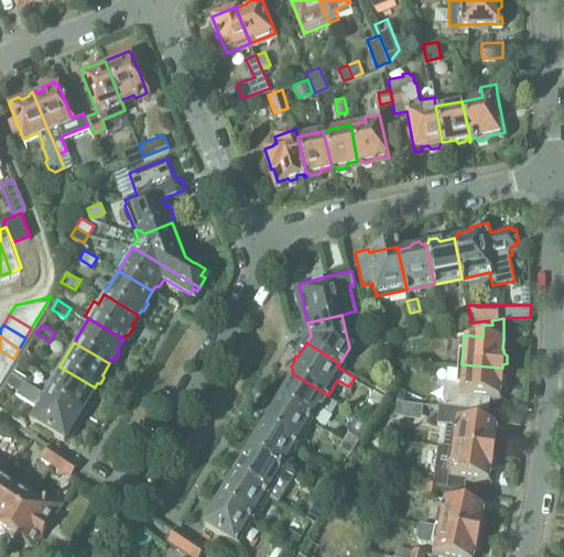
[(0,350),(0,364),(7,369),(13,359),(0,350)]
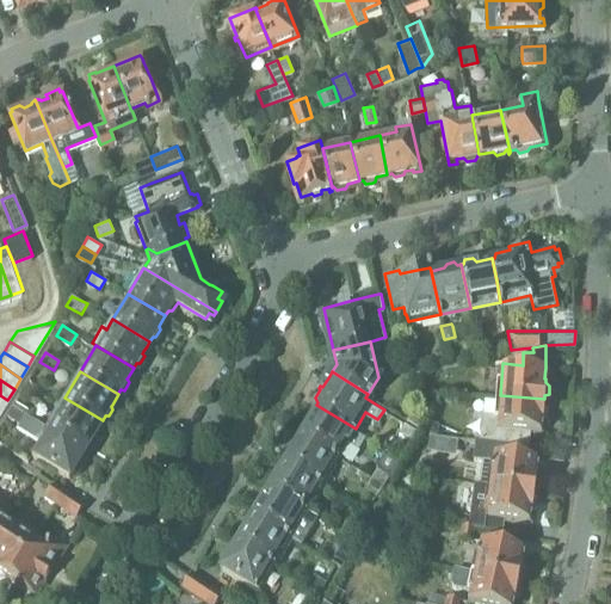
[(483,412),(482,437),(526,442),(528,429),(541,430),(542,419),(543,419),(543,415),(547,413),(548,405),(544,402),(544,399),(500,395),(499,413),(483,412)]
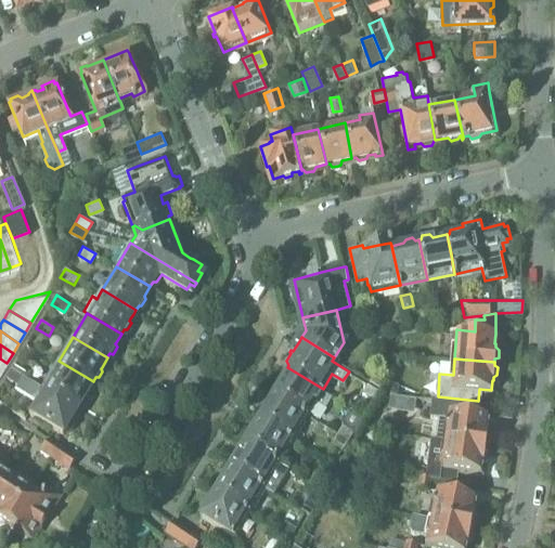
[(59,361),(43,386),(79,405),(80,402),(81,401),(85,401),(88,394),(87,392),(88,390),(93,381),(59,361)]
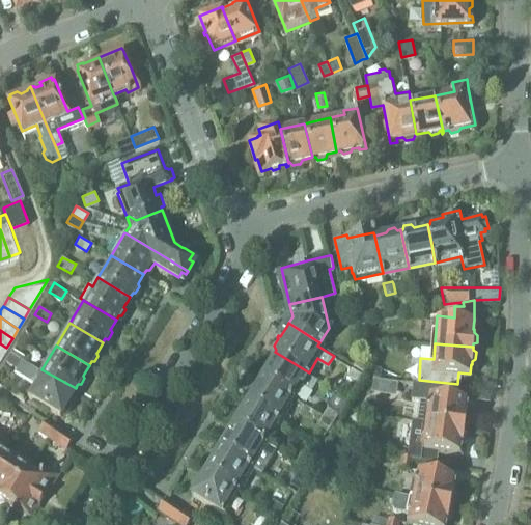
[(11,351),(7,359),(18,365),(17,368),(35,380),(28,393),(61,412),(64,407),(67,408),(71,402),(70,398),(71,396),(76,388),(42,369),(11,351)]
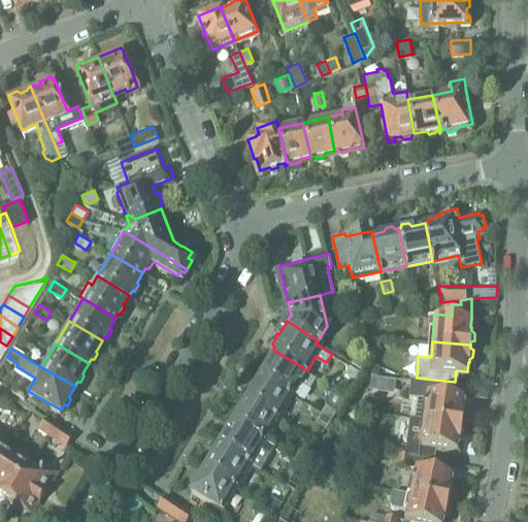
[(261,371),(259,373),(293,394),(302,379),(309,384),(315,374),(307,370),(273,350),(267,360),(262,360),(259,367),(261,371)]
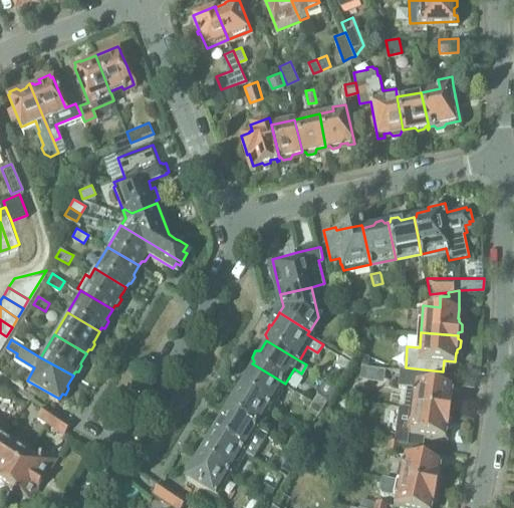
[(347,342),(342,350),(352,356),(357,348),(347,342)]
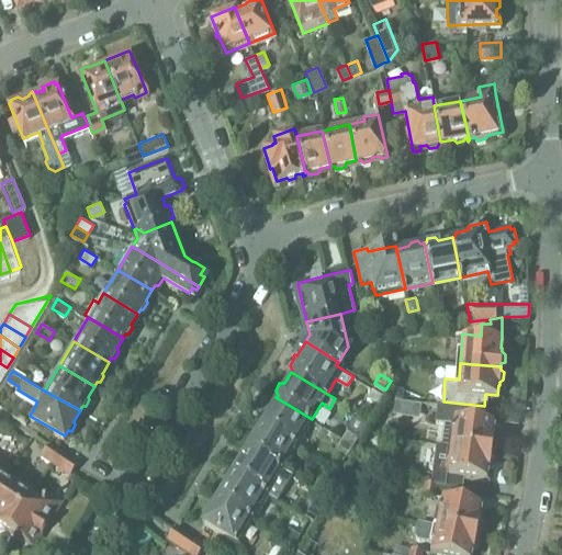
[(404,386),(393,385),(392,395),(393,395),(402,397),(404,387),(404,386)]
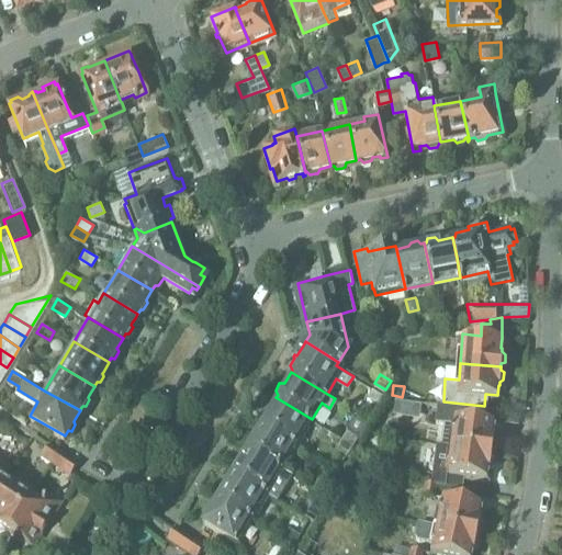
[(383,394),(372,386),(367,395),(378,401),(383,394)]
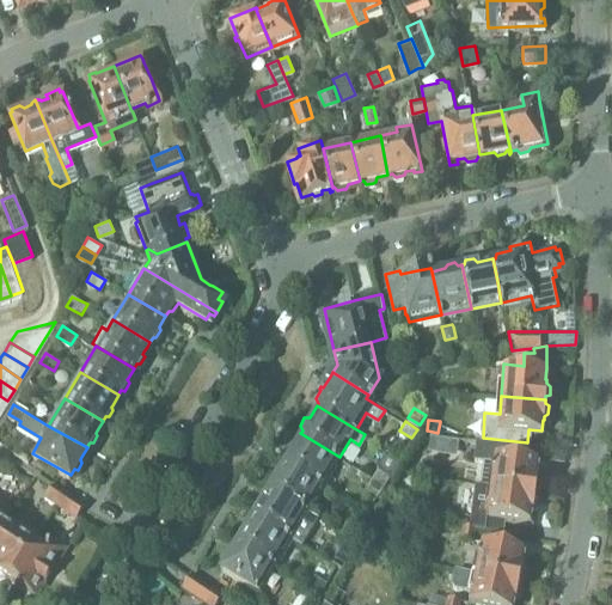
[(285,459),(324,482),(340,457),(300,433),(293,445),(288,445),(283,452),(287,456),(285,459)]
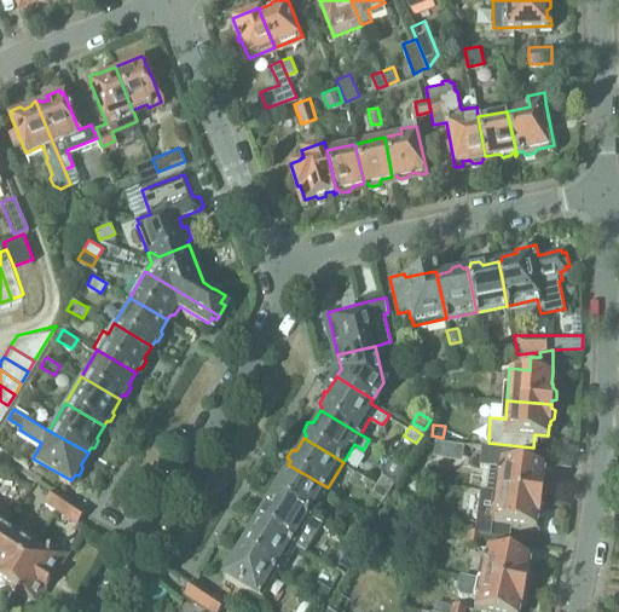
[(486,488),(542,496),(542,492),(547,490),(548,481),(544,479),(544,475),(544,474),(545,465),(537,463),(538,456),(532,455),(533,448),(489,443),(481,443),(479,462),(489,463),(486,488)]
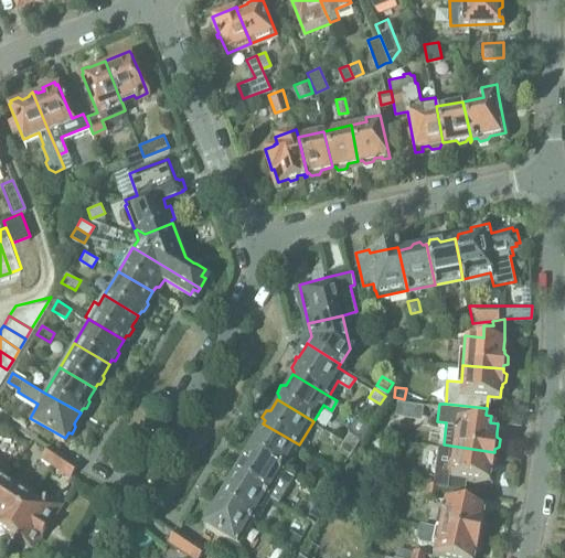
[(249,446),(247,449),(284,470),(299,444),(263,424),(256,435),(251,435),(247,441),(249,446)]
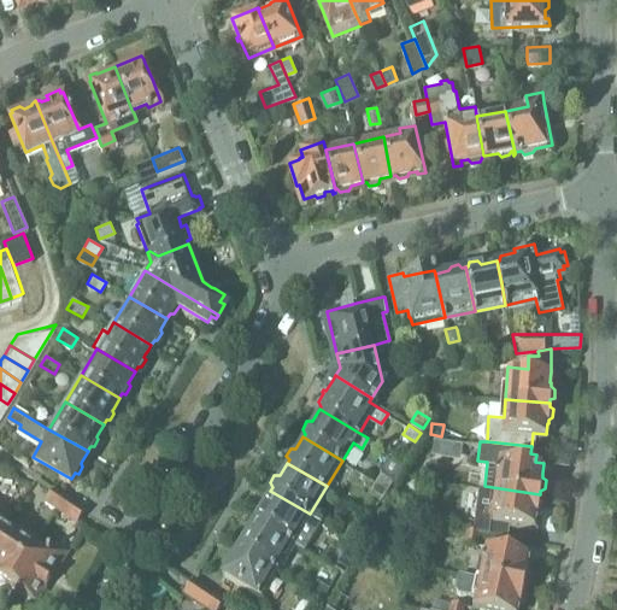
[(382,471),(377,480),(389,487),(394,477),(382,471)]
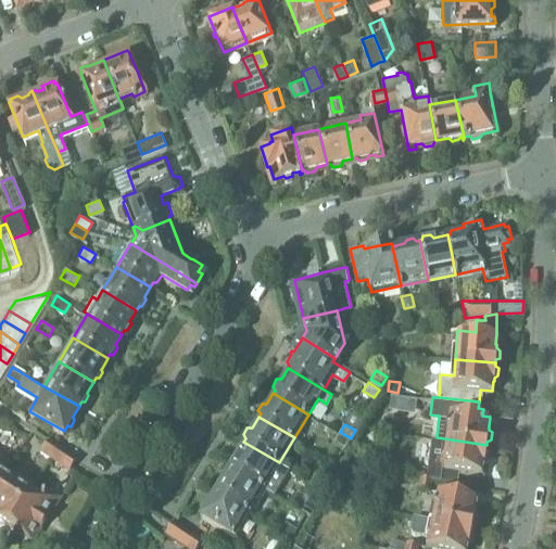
[(387,435),(369,428),(364,441),(381,448),(387,435)]
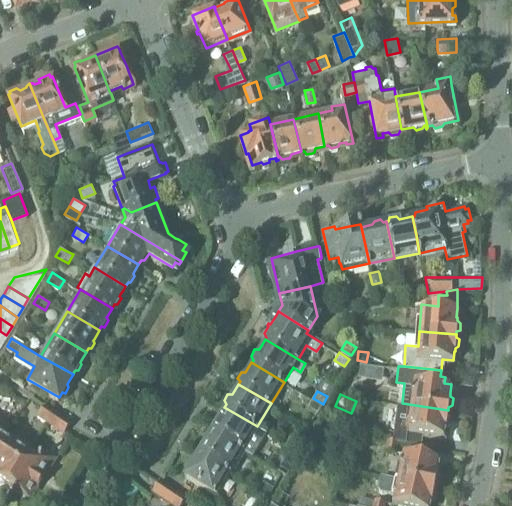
[(323,404),(313,398),(309,405),(318,411),(323,404)]
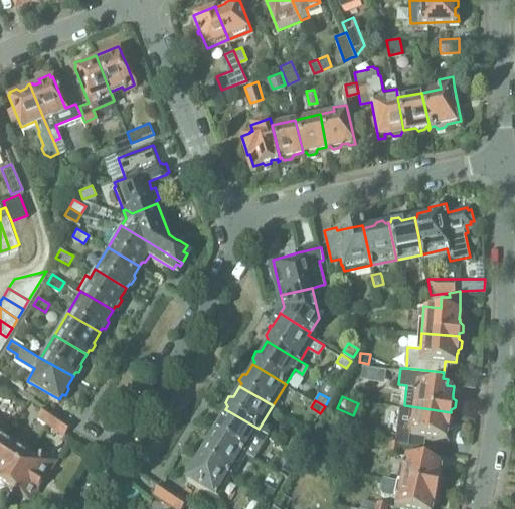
[(451,412),(404,405),(400,405),(395,441),(422,445),(424,435),(446,438),(448,429),(449,429),(449,426),(453,425),(454,417),(451,414),(451,412)]
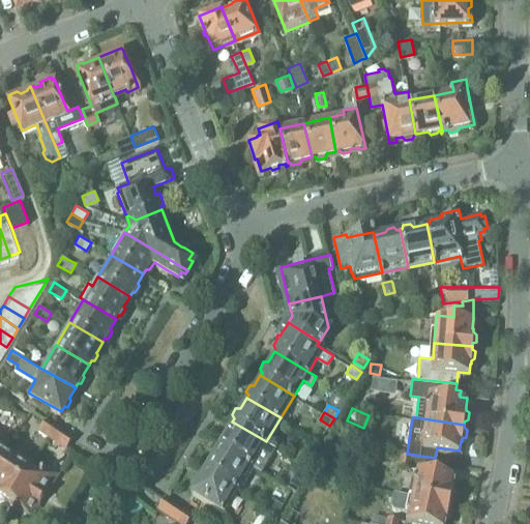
[(45,418),(38,429),(49,436),(56,426),(45,418)]
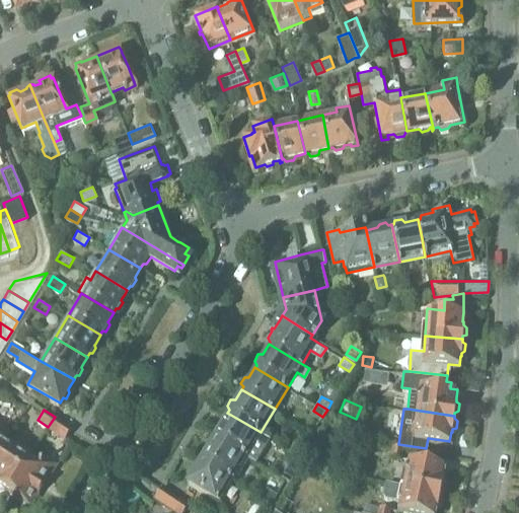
[(270,437),(261,432),(227,413),(222,423),(217,423),(213,429),(216,433),(214,435),(246,454),(256,459),(270,437)]
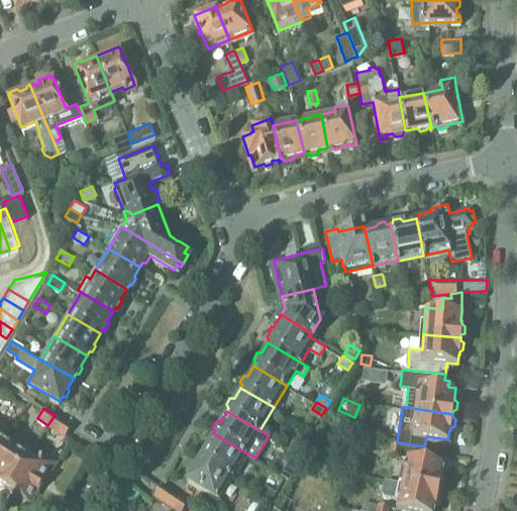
[(55,415),(47,425),(65,436),(71,425),(55,415)]
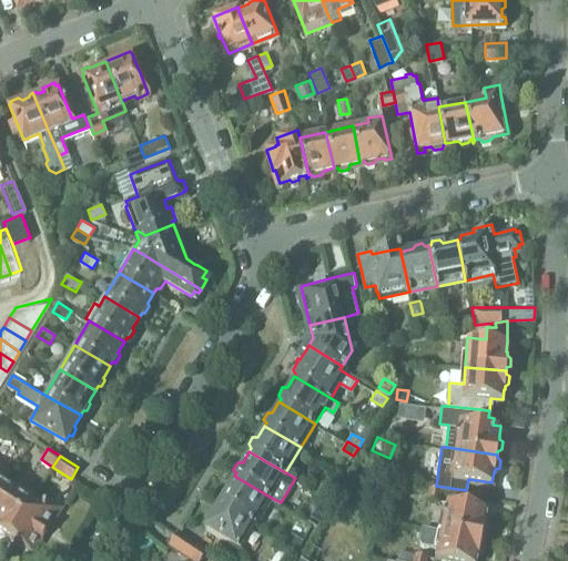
[(255,522),(270,497),(234,476),(229,486),(223,487),(219,493),(221,498),(219,501),(255,522)]
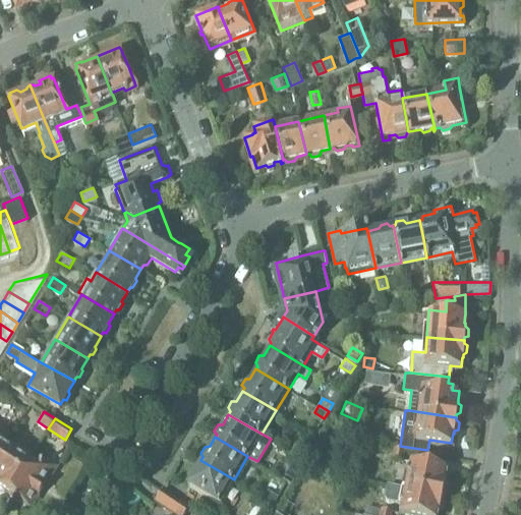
[(0,489),(3,488),(6,490),(27,457),(25,455),(4,442),(0,448),(0,489)]
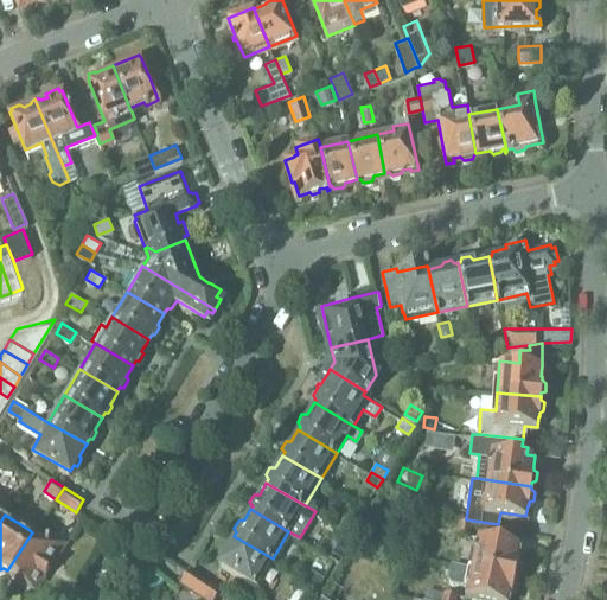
[(353,535),(359,525),(342,516),(337,524),(353,535)]
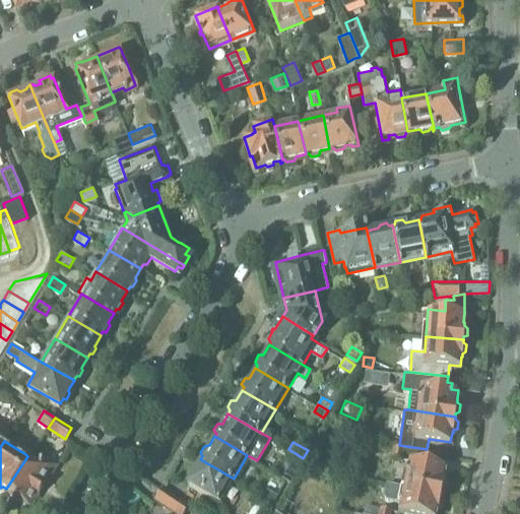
[(401,457),(403,446),(399,445),(393,444),(391,455),(401,457)]
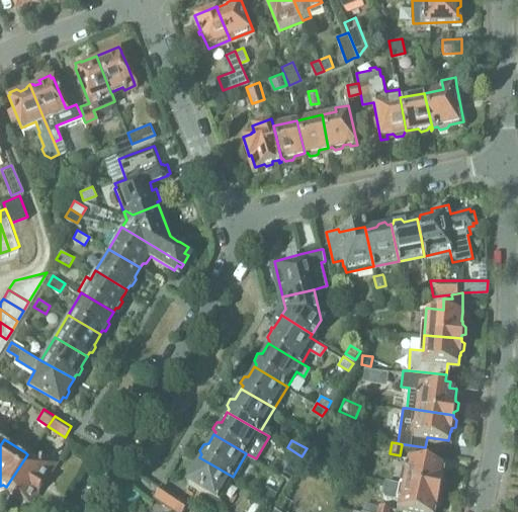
[(301,456),(287,447),(282,457),(296,464),(301,456)]
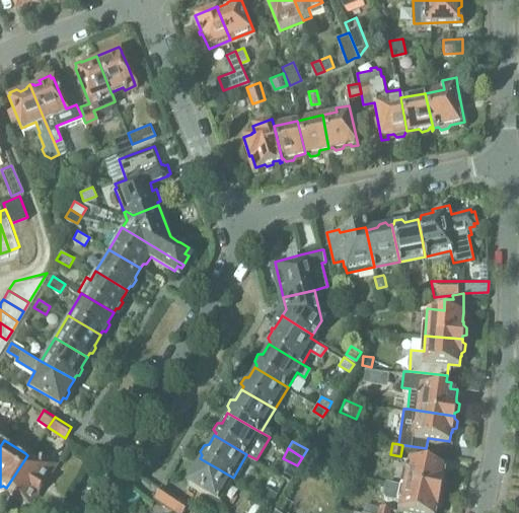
[(45,480),(57,461),(46,454),(40,462),(27,455),(6,488),(25,500),(33,489),(39,492),(44,484),(40,482),(43,478),(45,480)]
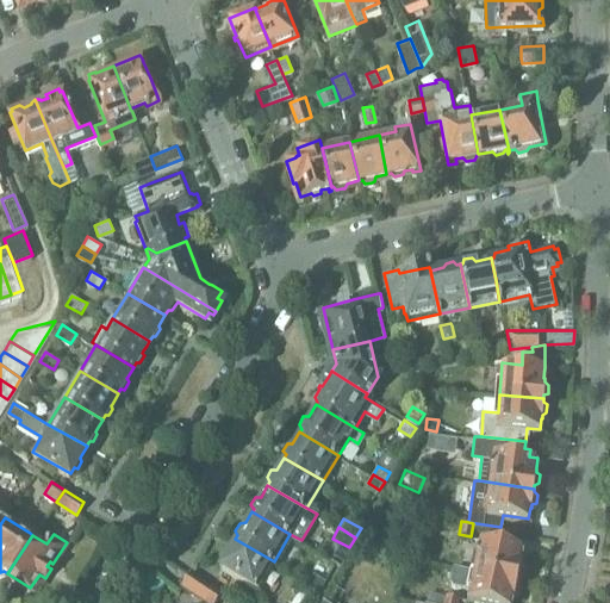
[(522,560),(522,558),(520,557),(522,546),(480,538),(478,551),(479,551),(475,567),(518,577),(518,573),(523,572),(526,564),(522,560)]
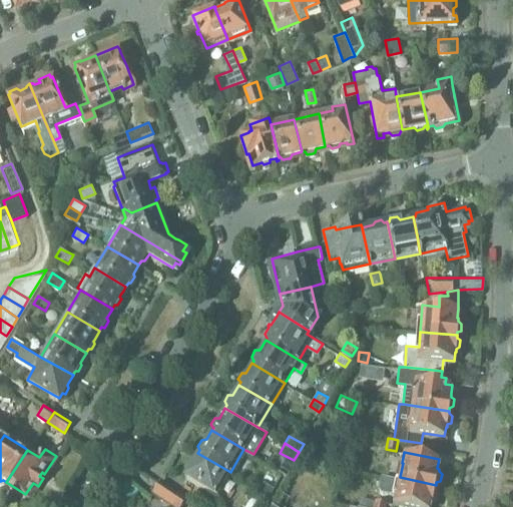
[(184,475),(216,494),(230,472),(197,453),(184,475)]
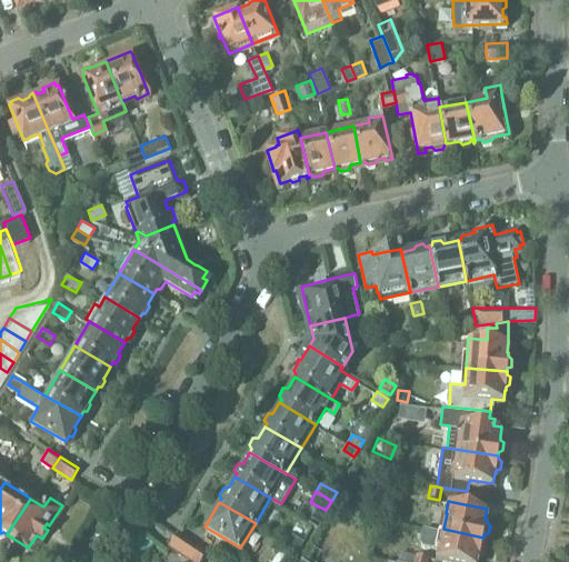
[(483,538),(443,529),(425,525),(421,540),(423,544),(438,548),(437,557),(463,561),(477,561),(479,557),(480,553),(485,551),(486,543),(482,541),(483,538)]
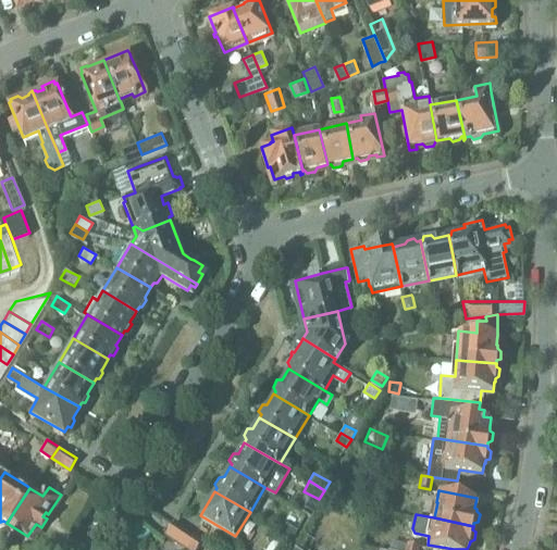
[(202,538),(192,532),(173,520),(165,532),(195,549),(202,538)]
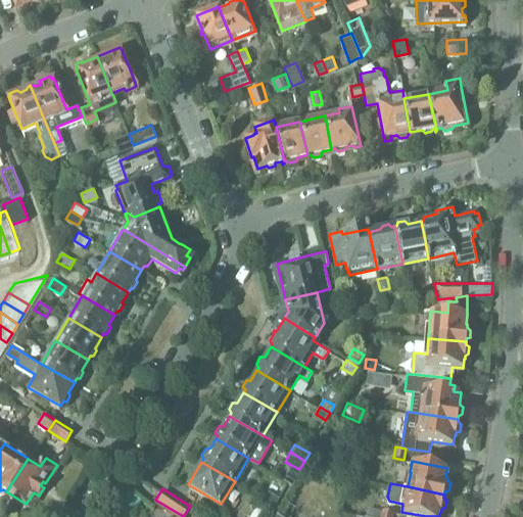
[(269,490),(265,498),(275,504),(279,497),(269,490)]
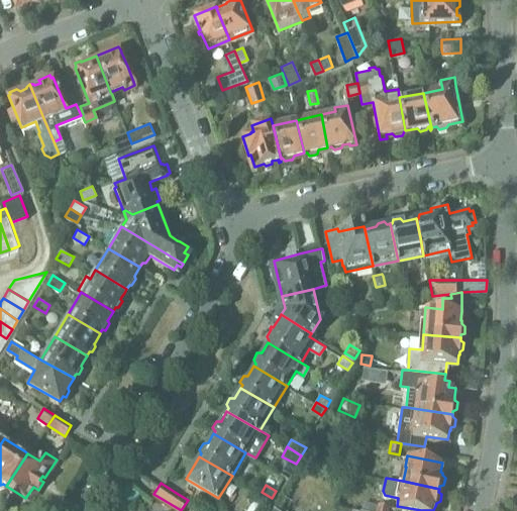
[(272,498),(262,492),(257,499),(268,505),(272,498)]
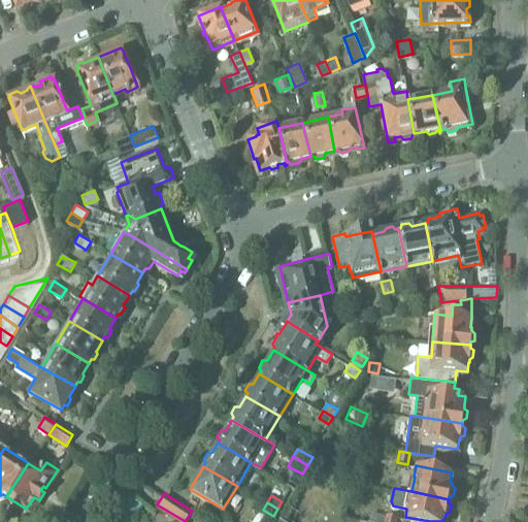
[(387,513),(384,521),(394,521),(396,516),(387,513)]
